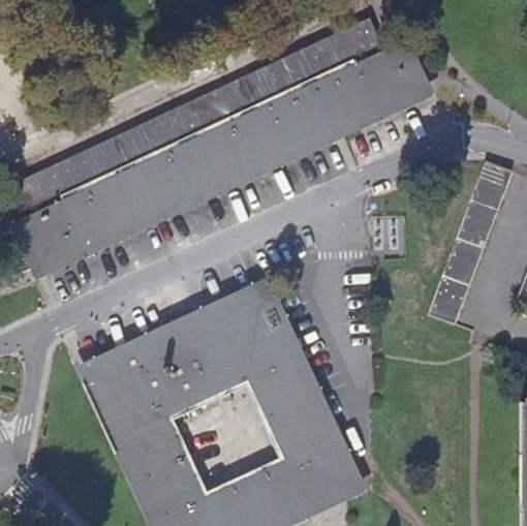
[(3,188),(14,212),(381,41),(370,17),(3,188)]
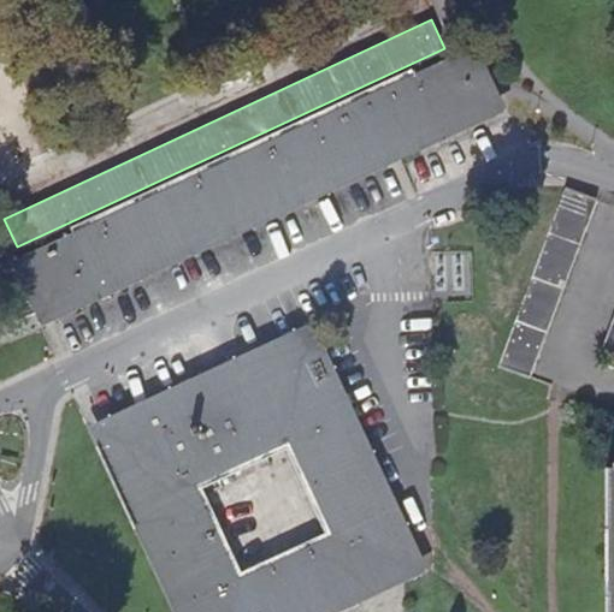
[(477,43),(460,51),(483,99),(35,307),(42,322),(59,315),(396,159),(507,107),(477,43)]
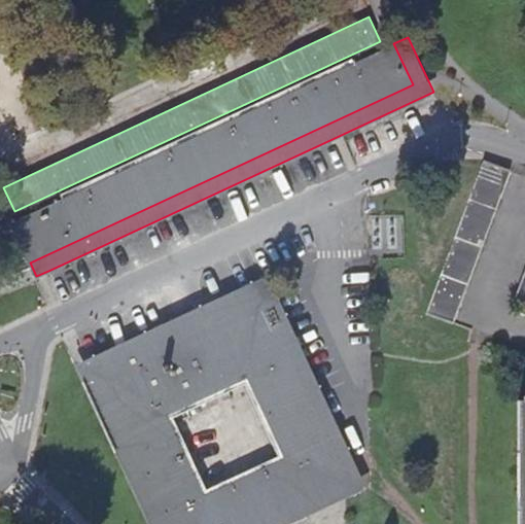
[(0,234),(15,269),(30,263),(413,84),(393,43),(0,226),(0,234)]
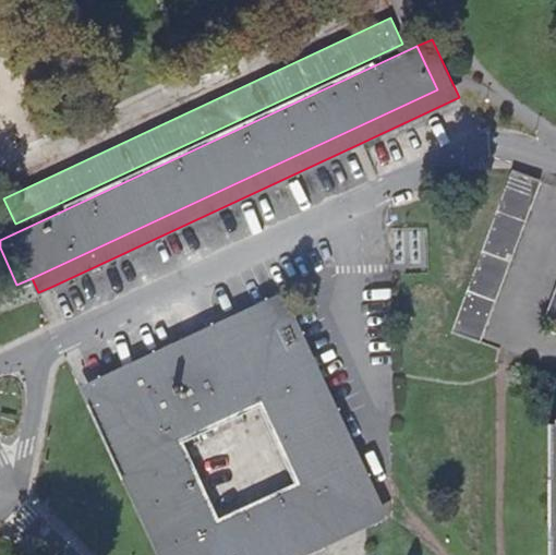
[(454,330),(482,341),(543,178),(515,167),(514,168),(454,330)]
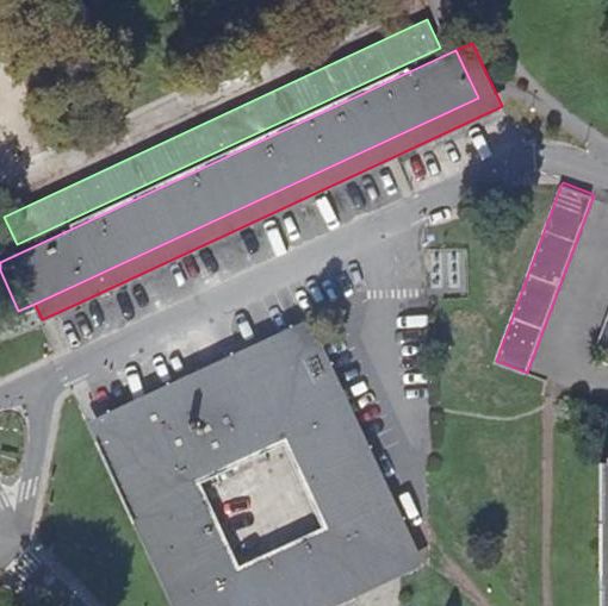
[(332,605),(343,600),(423,562),(405,524),(303,316),(229,349),(79,416),(171,605),(332,605)]
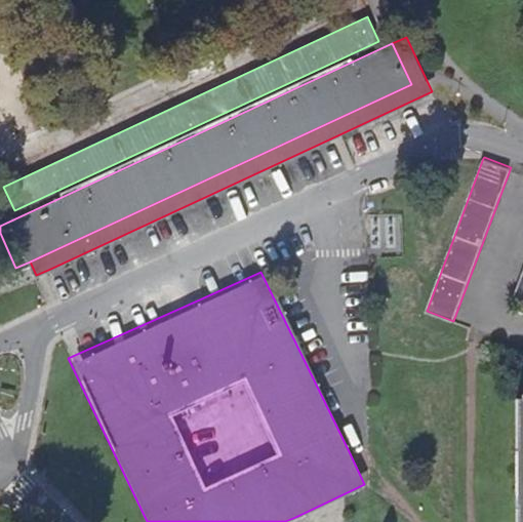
[(522,275),(514,300),(522,303),(522,275)]
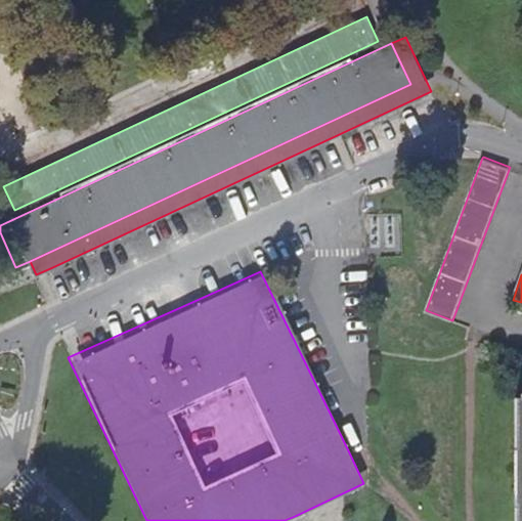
All buildings are outlined.
